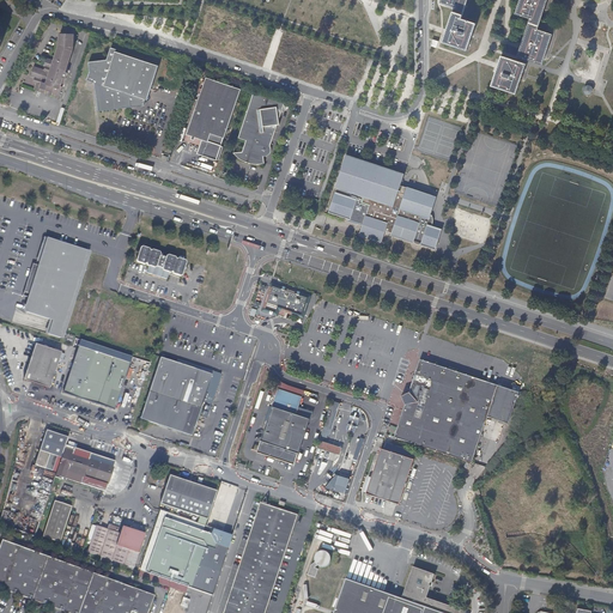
[(439,0),(439,4),(454,8),(445,31),(442,43),(466,53),(475,25),(461,20),(467,0),(439,0)]
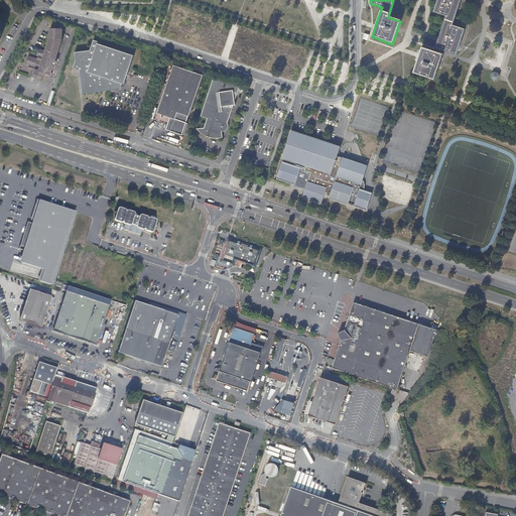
[(461,0),(437,0),(433,11),(445,16),(438,38),(435,47),(456,54),(457,52),(460,43),(465,29),(453,24),(459,6),(461,0)]
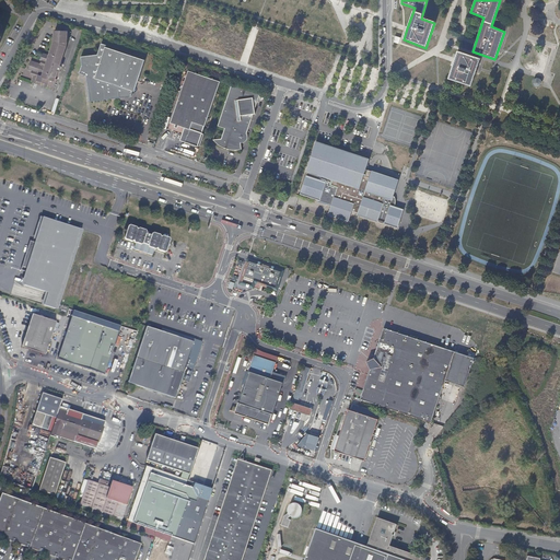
[(46,65),(43,63),(41,68),(38,67),(28,63),(26,72),(31,74),(30,78),(32,79),(31,84),(38,88),(39,84),(44,85),(43,89),(46,90),(47,89),(54,91),(60,69),(59,69),(65,49),(67,34),(53,34),(51,46),(46,65)]
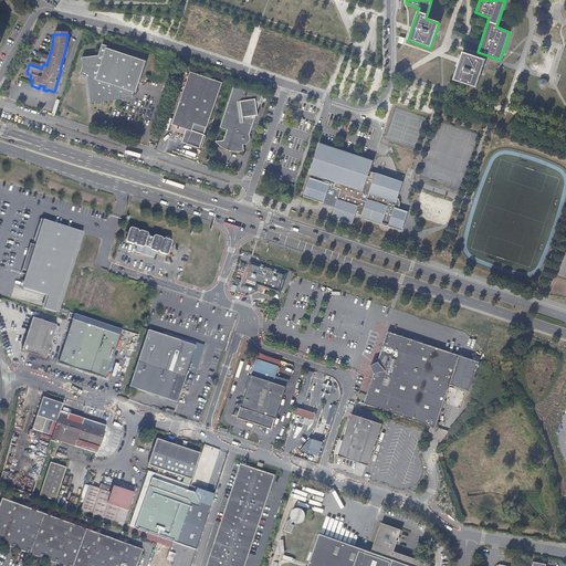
[(109,46),(104,44),(100,56),(83,58),(84,67),(82,75),(88,77),(92,104),(134,100),(136,94),(138,94),(148,62),(108,49),(109,46)]
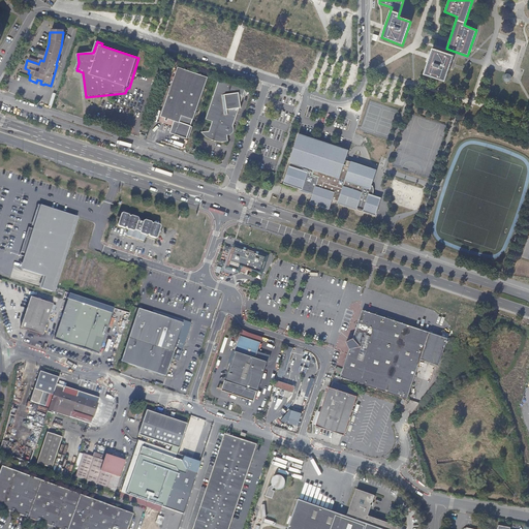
[(453,57),(432,50),(429,57),(423,75),(443,83),(449,67),(453,57)]
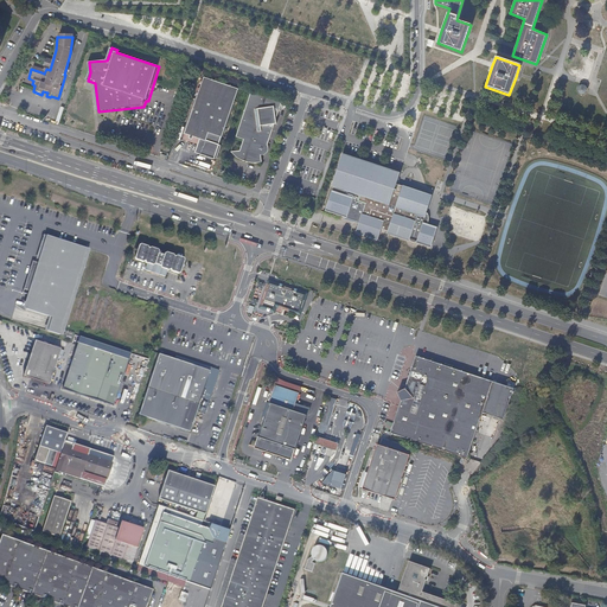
[(206,141),(202,154),(217,159),(222,147),(219,146),(240,90),(205,77),(185,134),(200,139),(206,141)]
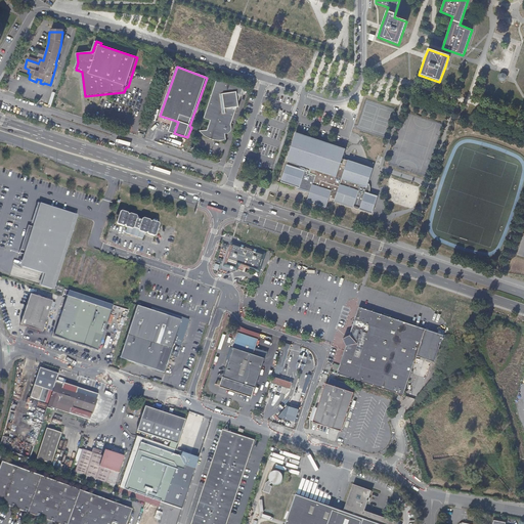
[(498,77),(498,78),(499,80),(500,81),(501,82),(503,82),(505,81),(506,81),(507,80),(507,78),(507,77),(507,76),(506,74),(505,74),(504,73),(503,73),(500,73),(499,74),(498,76),(498,77)]
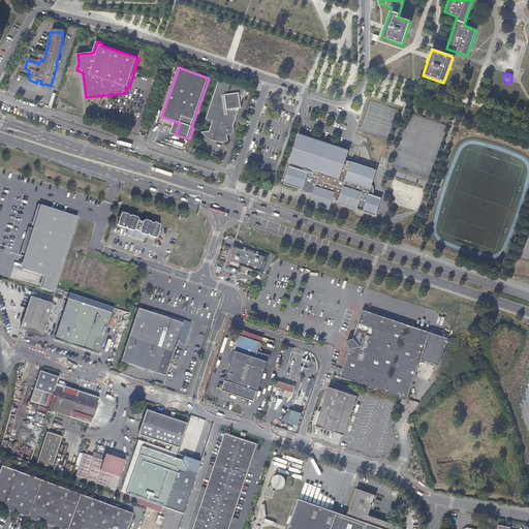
[(240,97),(244,96),(246,90),(220,81),(206,121),(213,123),(210,133),(201,133),(207,138),(211,141),(215,143),(221,144),(228,144),(227,136),(227,134),(234,133),(235,130),(234,128),(240,110),(242,110),(241,105),(240,97)]
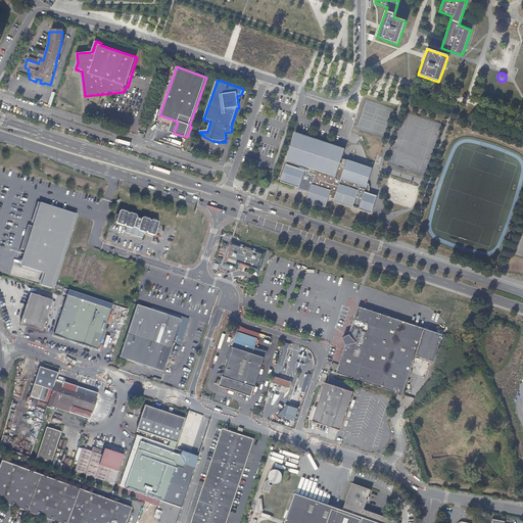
[(169,131),(174,133),(178,122),(173,120),(169,131)]
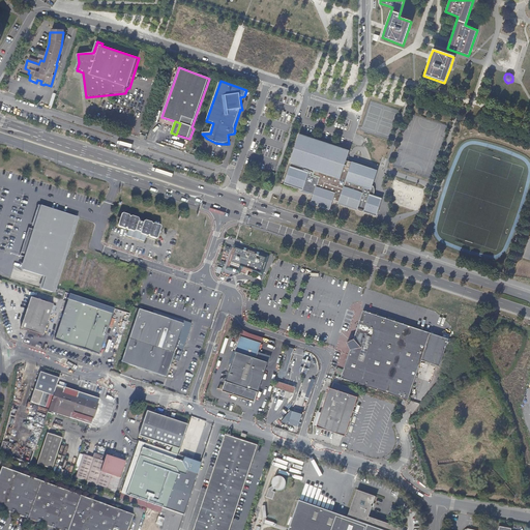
[(374,194),(376,194),(376,192),(376,190),(375,188),(373,187),(378,171),(347,162),(350,151),(299,136),(290,164),(292,165),(290,169),(285,184),(304,190),(305,186),(308,187),(307,189),(307,192),(312,193),(311,194),(315,195),(312,204),(331,210),(333,201),(358,209),(358,210),(359,211),(361,212),(363,212),(365,211),(378,215),(383,200),(375,197),(373,197),(374,194)]
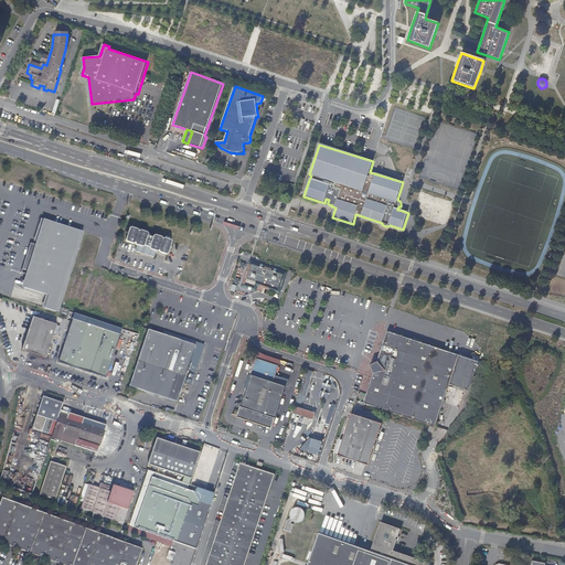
[(81,232),(45,220),(23,288),(48,296),(43,308),(54,312),(81,232)]
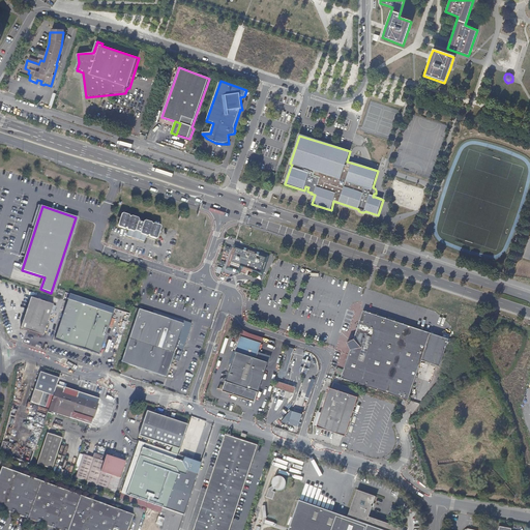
[(129,214),(123,212),(121,213),(118,224),(119,226),(125,228),(126,227),(127,229),(128,229),(126,235),(133,237),(135,235),(138,236),(138,239),(144,241),(146,235),(147,235),(149,234),(150,236),(156,238),(157,237),(162,227),(160,225),(154,223),(152,224),(152,222),(148,221),(147,222),(136,217),(136,216),(133,215),(130,216),(129,214)]
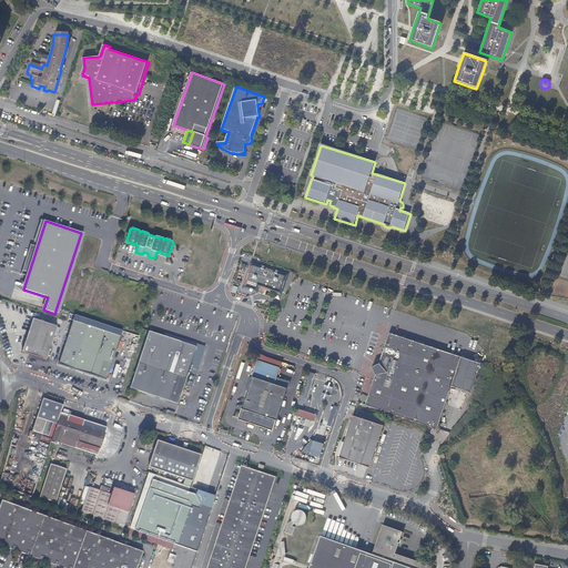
[(266,288),(280,292),(285,274),(274,271),(265,269),(265,267),(263,267),(253,264),(247,282),(260,286),(259,292),(265,294),(266,288)]
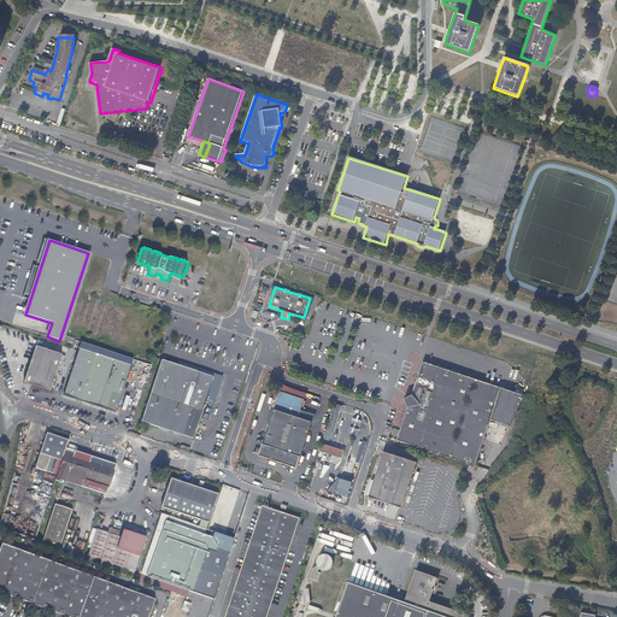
[(62,354),(35,346),(23,382),(50,391),(62,354)]
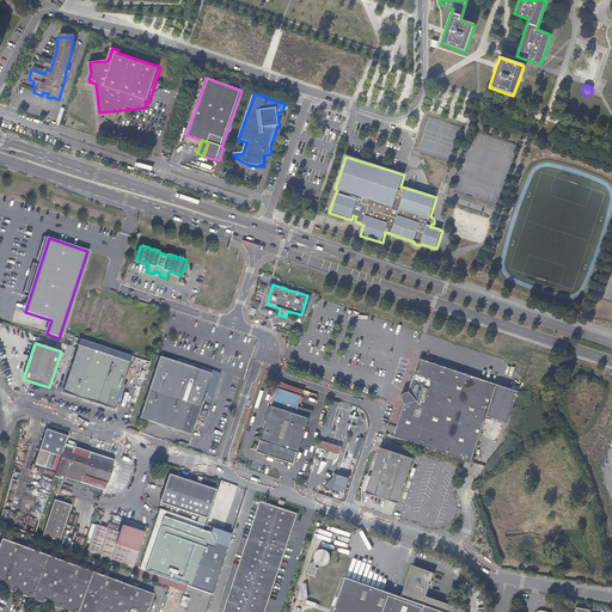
[(129,362),(78,344),(62,392),(114,409),(129,362)]
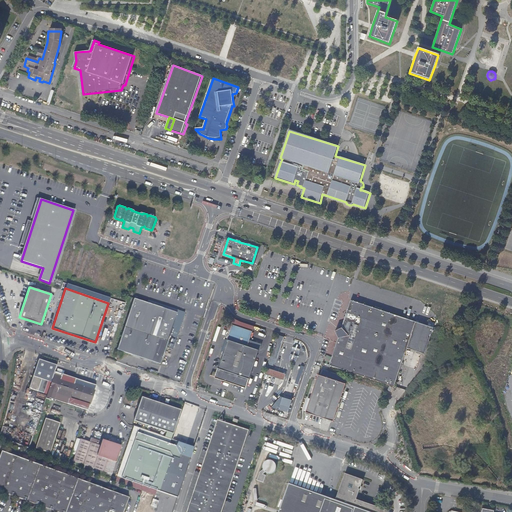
[(139,296),(137,295),(136,298),(135,298),(118,349),(162,364),(179,312),(139,299),(139,296)]
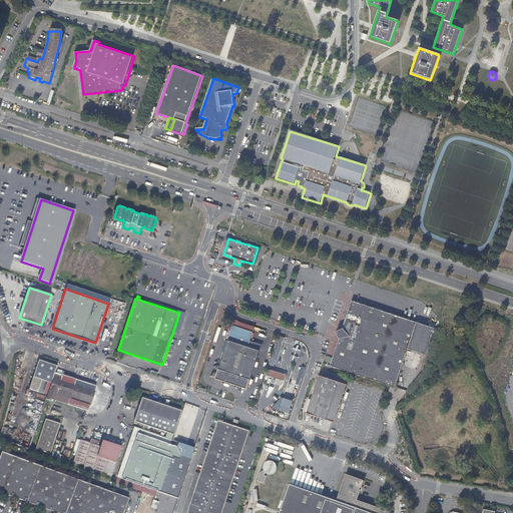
[(412,334),(430,340),(435,326),(351,298),(342,325),(336,329),(339,337),(330,364),(395,386),(408,346),(412,334)]
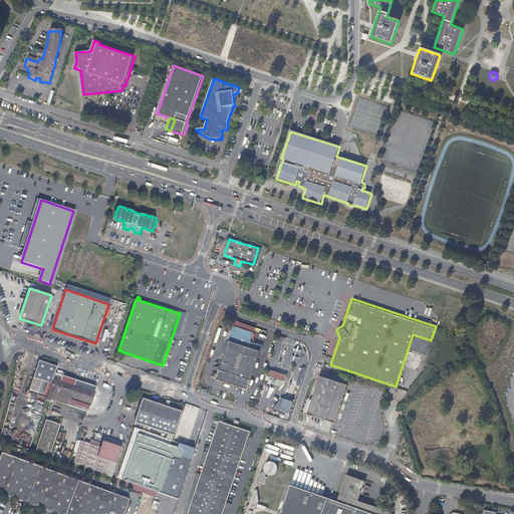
[(253,331),(230,323),(228,328),(231,330),(215,377),(247,389),(259,349),(248,346),(253,331)]
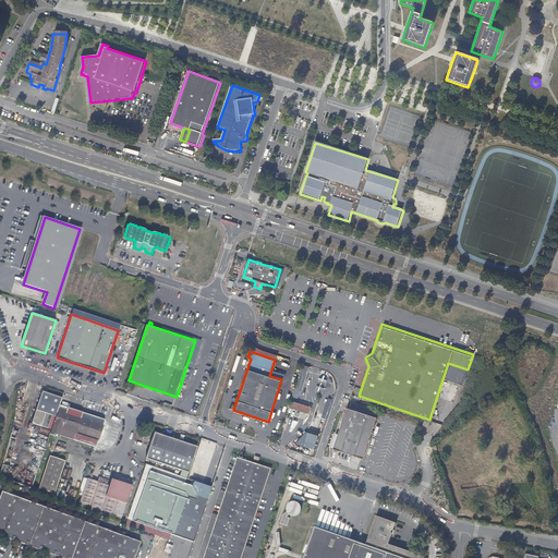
[(463,383),(468,370),(448,363),(444,376),(463,383)]
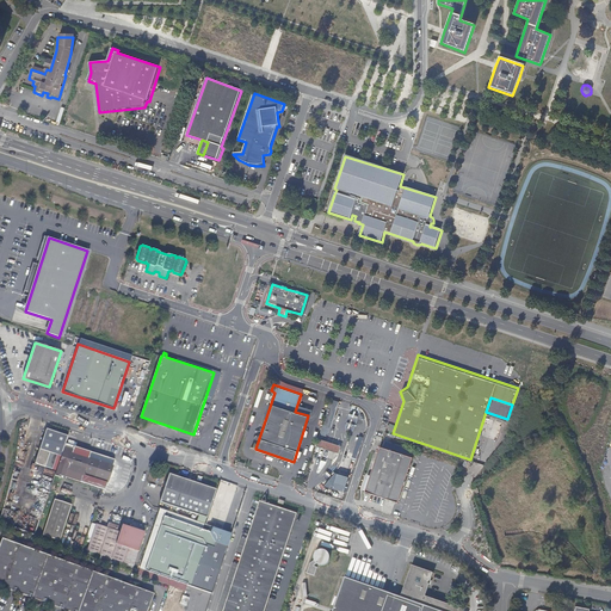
[(45,429),(39,449),(47,451),(57,455),(61,456),(65,444),(67,436),(45,429)]
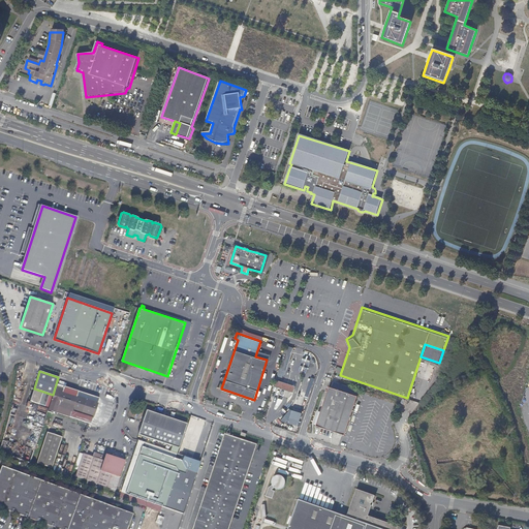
[(296,384),(287,382),(286,389),(293,391),(296,384)]
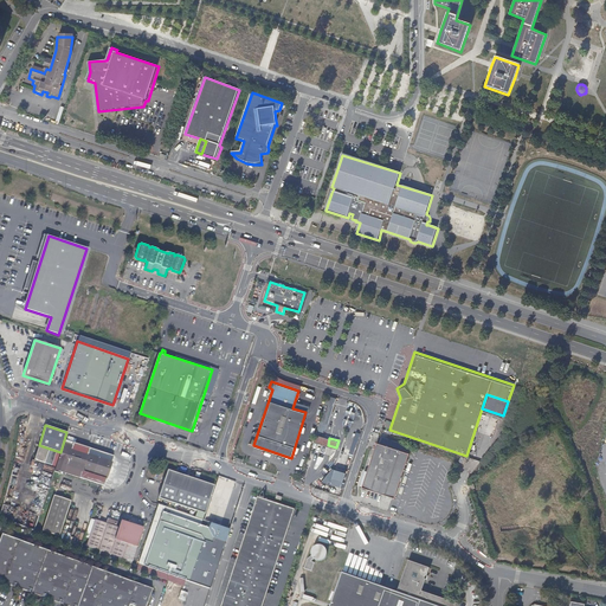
[(114,457),(64,440),(56,470),(104,485),(114,457)]
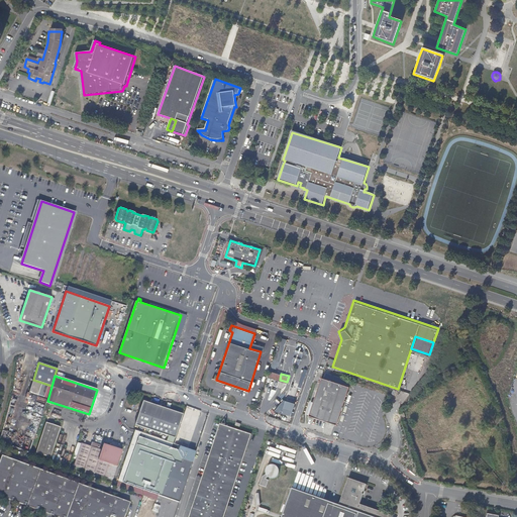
[(348,386),(323,377),(322,382),(319,381),(312,401),(315,402),(310,416),(335,424),(336,421),(338,416),(348,386)]
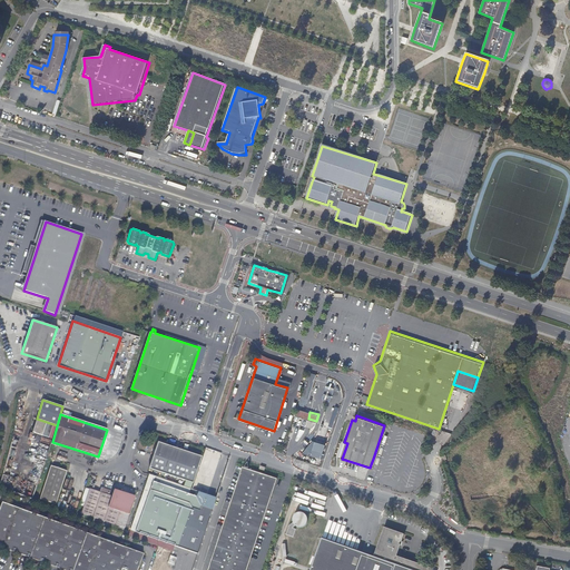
[(53,424),(43,421),(41,423),(36,421),(31,433),(49,439),(53,424)]
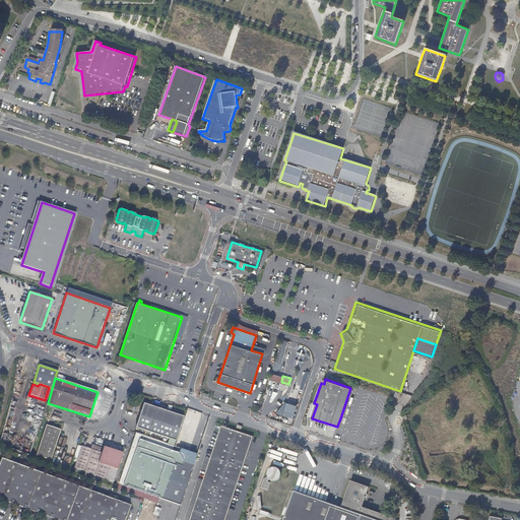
[(284,402),(276,413),(293,418),(296,406),(284,402)]
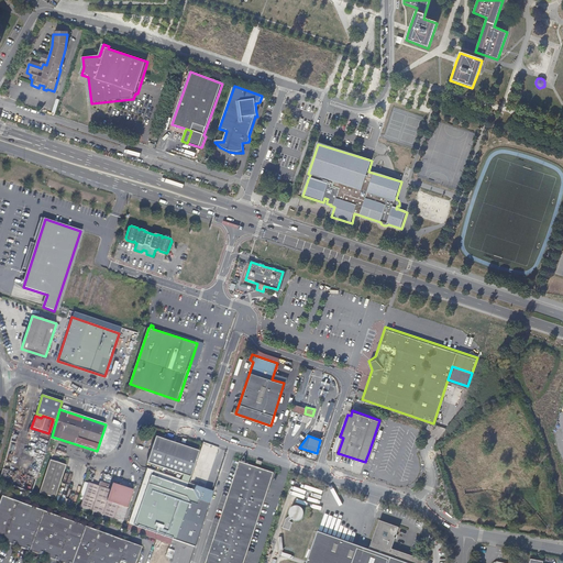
[(199,451),(156,437),(148,462),(191,476),(199,451)]
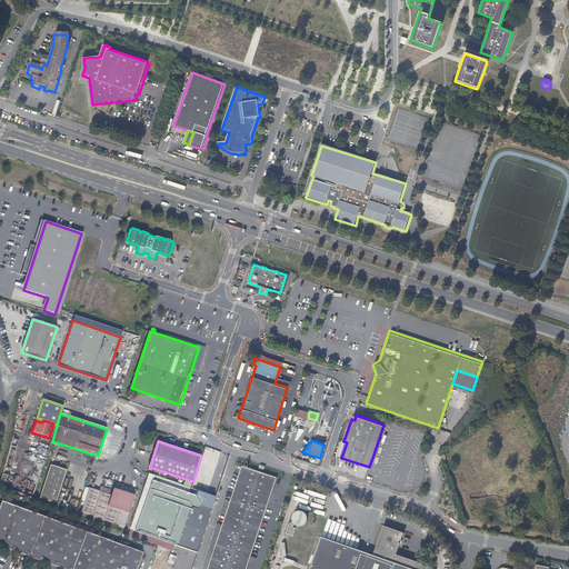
[(68,469),(51,463),(40,497),(57,502),(68,469)]
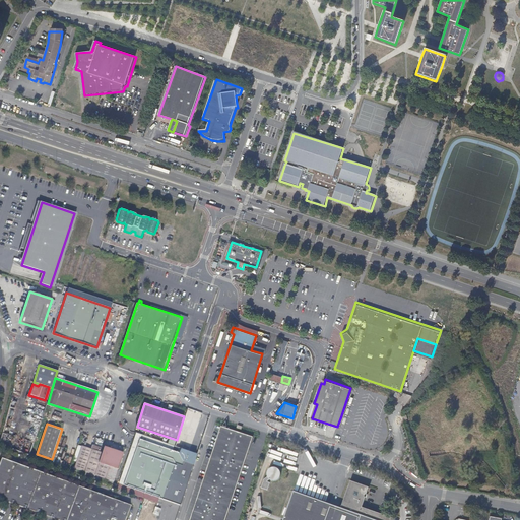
[(224,519),(252,436),(221,427),(190,519),(224,519)]
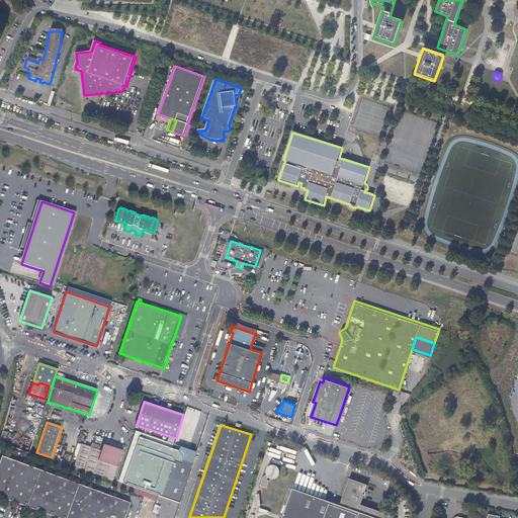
[(135,432),(134,435),(174,449),(175,445),(135,432)]
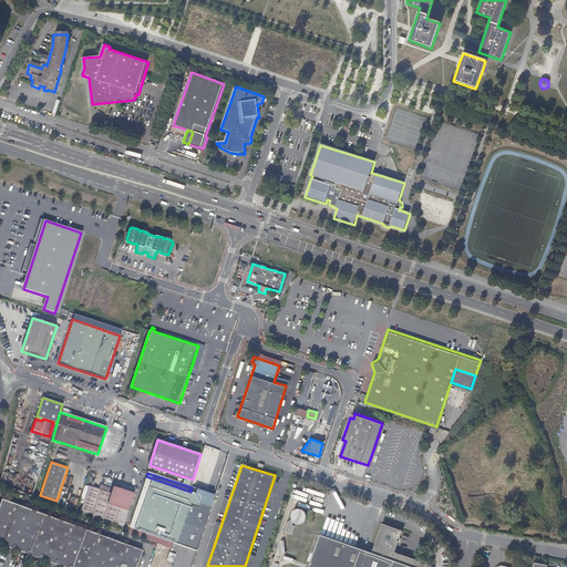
[(176,549),(177,544),(192,548),(196,550),(214,496),(209,494),(197,491),(196,494),(191,492),(146,476),(129,532),(176,549)]
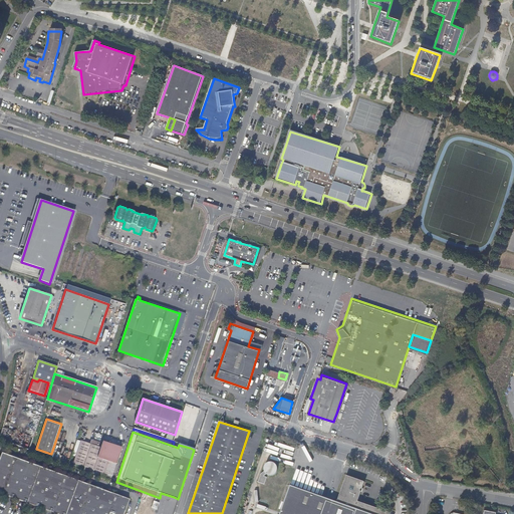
[(113,444),(102,441),(100,447),(86,443),(80,441),(73,463),(112,476),(121,447),(113,444)]
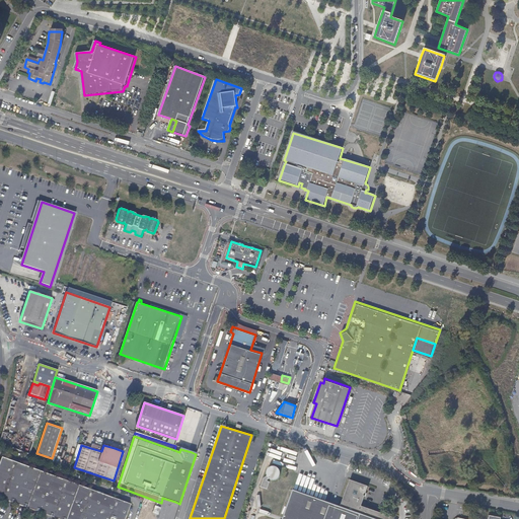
[(114,501),(108,499),(109,497),(63,480),(62,482),(58,479),(58,478),(36,470),(35,471),(32,470),(32,469),(11,461),(10,462),(6,461),(7,459),(2,458),(0,463),(0,499),(55,518),(126,518),(132,505),(115,499),(114,501)]
